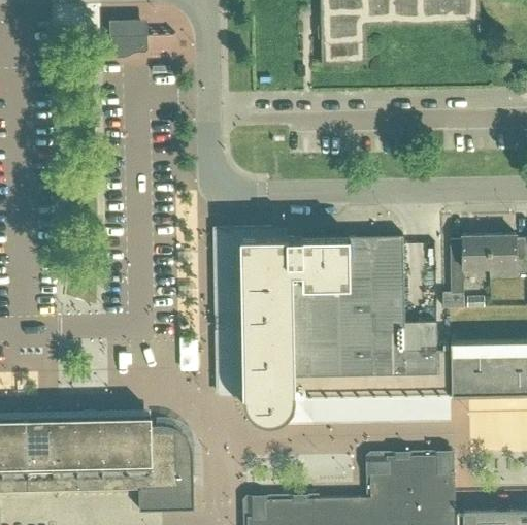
[(141,21),(127,21),(128,36),(110,36),(111,54),(114,57),(117,58),(124,58),(129,56),(131,55),(135,54),(139,52),(146,52),(146,51),(149,51),(147,35),(142,35),(142,26),(141,21)]
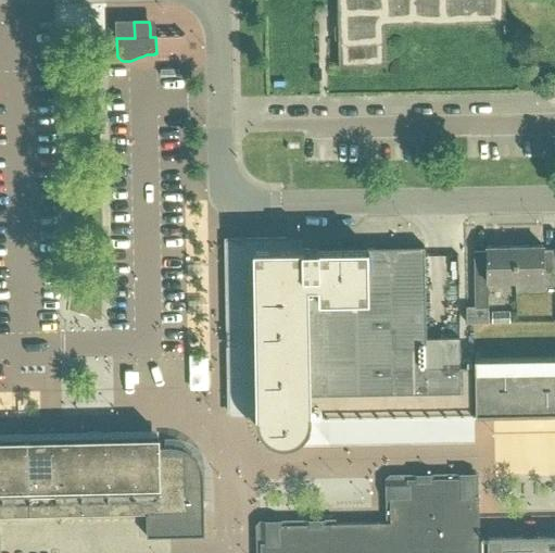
[(476,416),(476,414),(475,369),(461,369),(461,340),(427,340),(426,249),(304,251),(288,251),(288,241),(227,242),(230,415),(247,415),(257,415),(257,419),(257,425),(260,430),(262,435),(265,439),(269,442),(274,444),(279,445),(285,447),(290,445),(294,444),(299,441),(303,438),(306,435),(308,429),(327,443),(465,441),(464,416),(476,416)]
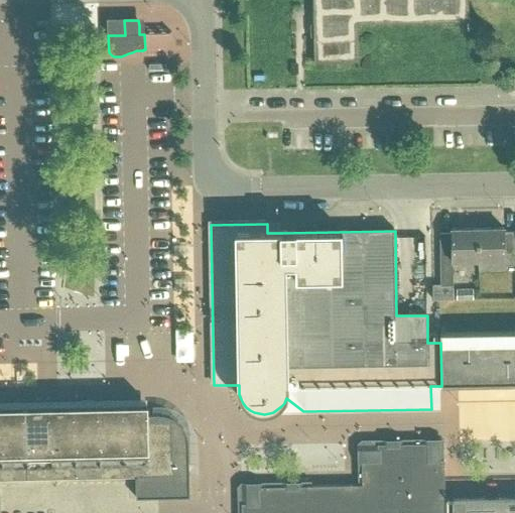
[(441,287),(433,287),(433,302),(454,302),(454,263),(479,263),(479,231),(454,231),(454,236),(440,236),(441,287)]
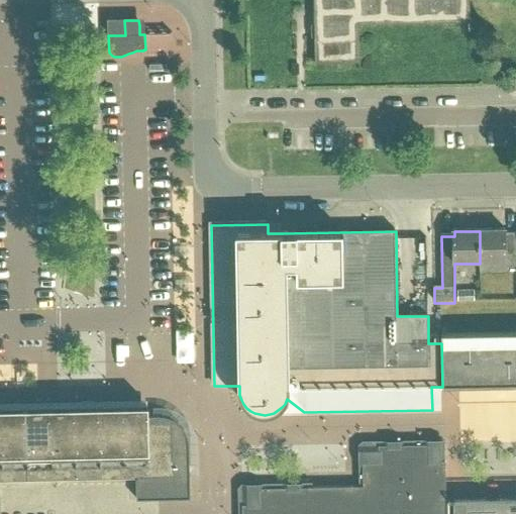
[(480,231),(480,264),(505,264),(505,270),(515,270),(515,234),(507,235),(507,231),(480,231)]
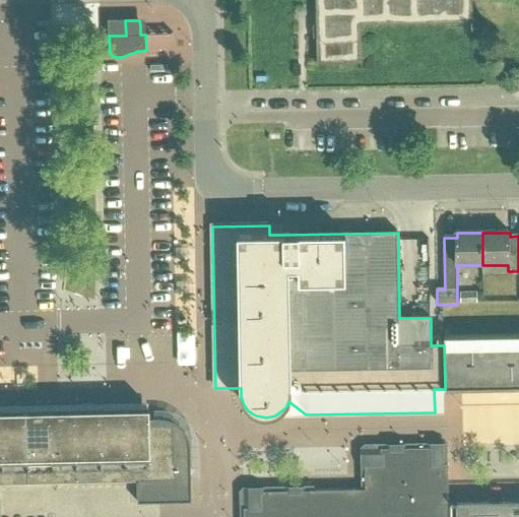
[(461,294),(461,305),(477,305),(477,294),(461,294)]
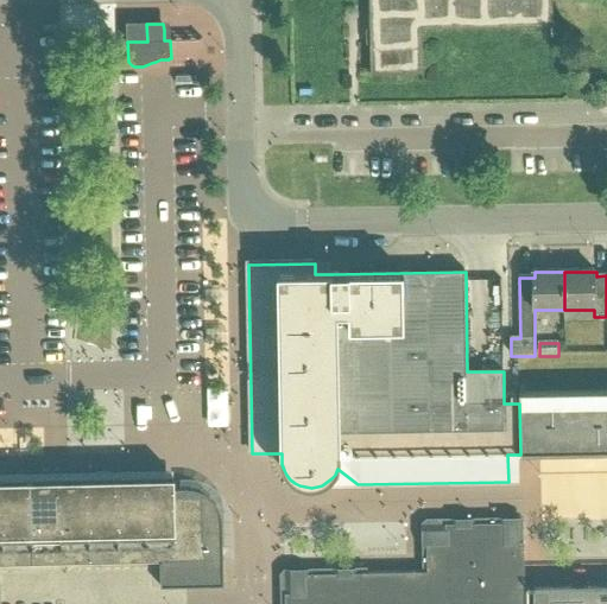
[(606,394),(519,395),(519,404),(520,452),(606,451),(606,394)]
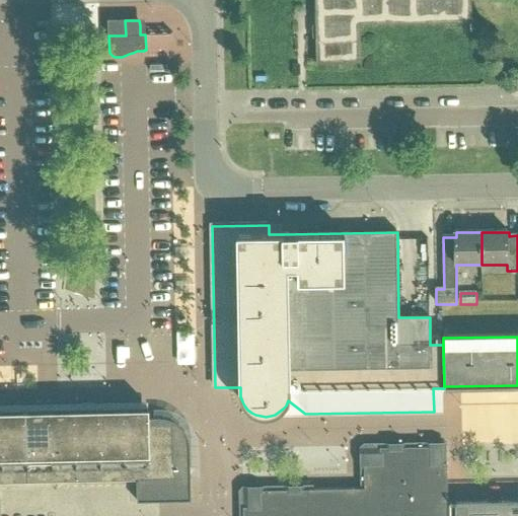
[(0,484),(138,482),(138,504),(193,503),(192,450),(191,444),(189,438),(186,433),(181,429),(177,425),(172,422),(166,420),(160,420),(150,420),(150,415),(0,418),(0,484)]
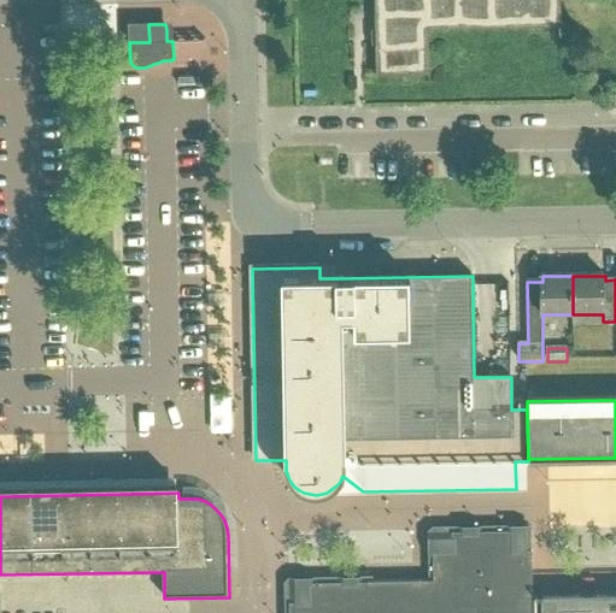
[(367,583),(308,585),(308,590),(293,605),(287,605),(287,612),(533,612),(533,596),(532,550),(527,550),(512,536),(511,531),(452,534),(452,537),(438,553),(433,553),(433,564),(433,583),(414,602),(382,603),(367,588),(367,583)]
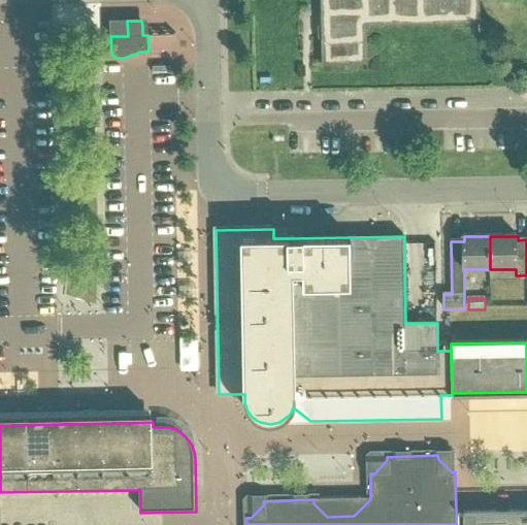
[(526,510),(456,511),(456,524),(526,524),(526,510)]
